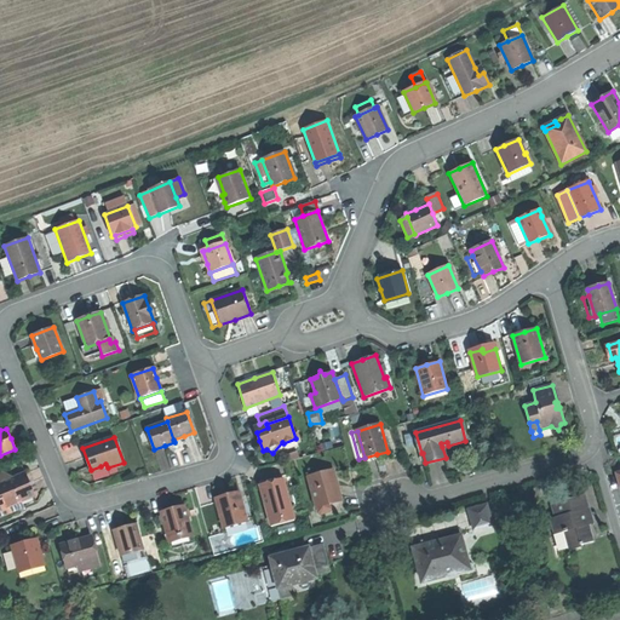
[(333,471),(309,477),(319,514),(321,515),(329,512),(331,510),(329,504),(332,500),(337,499),(340,498),(333,471)]
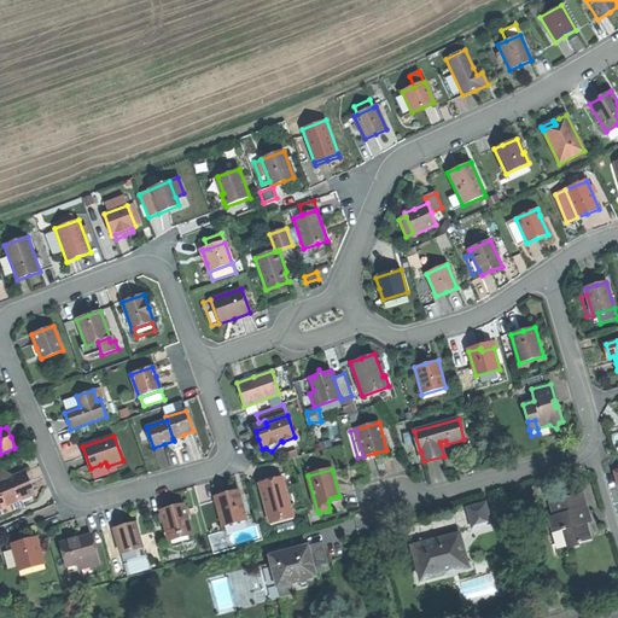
[(5,481),(0,482),(0,491),(5,502),(18,496),(21,500),(30,496),(35,494),(30,484),(25,472),(5,481)]
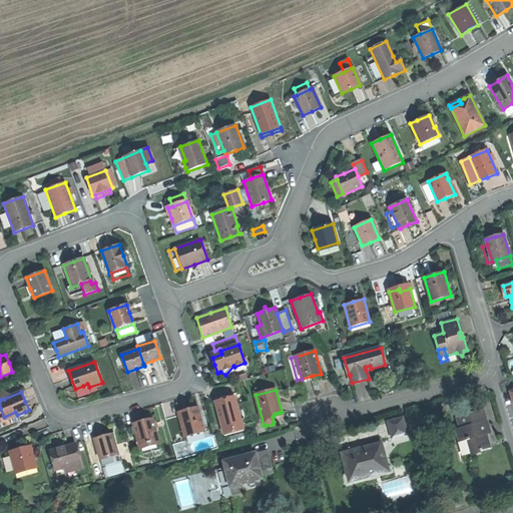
[(224,399),(215,402),(223,431),(242,427),(234,397),(224,399)]
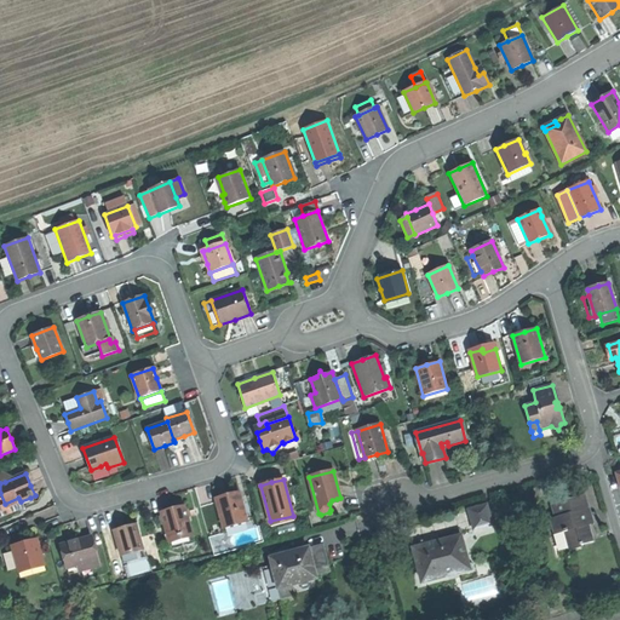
[(227,495),(216,498),(224,526),(247,520),(239,492),(227,495)]
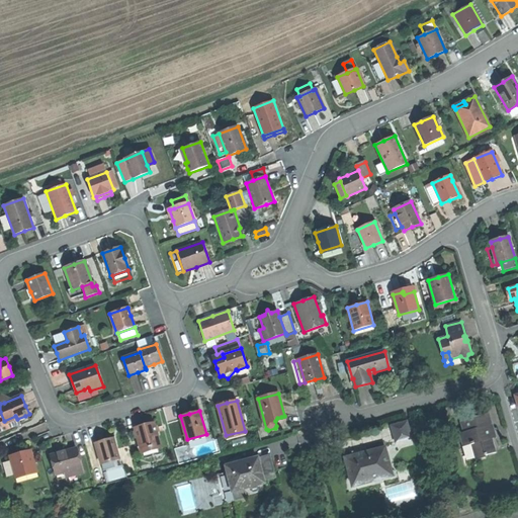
[(489,414),(460,421),(464,433),(459,434),(463,446),(471,443),(475,454),(484,451),(485,456),(496,452),(492,438),(490,430),(493,429),(492,424),(489,414)]
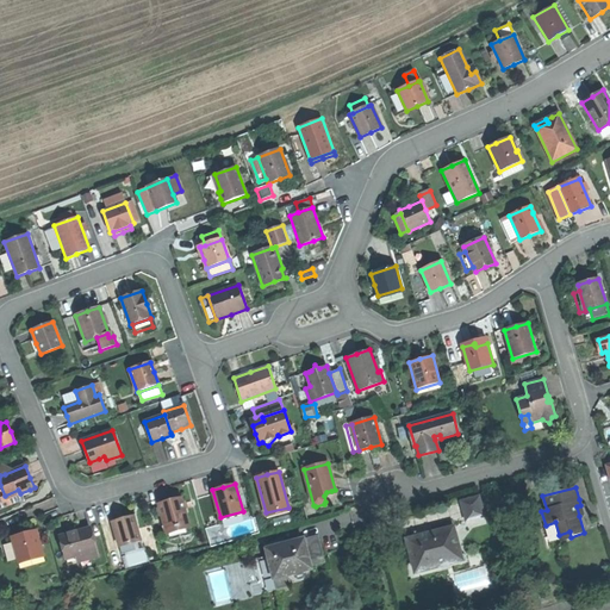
[(18,490),(5,496),(7,503),(8,505),(32,496),(30,490),(20,493),(18,490)]
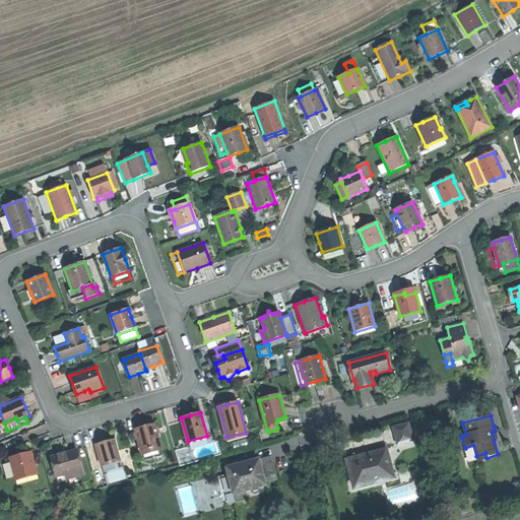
[(144,428),(135,430),(141,453),(143,452),(160,447),(154,425),(144,428)]
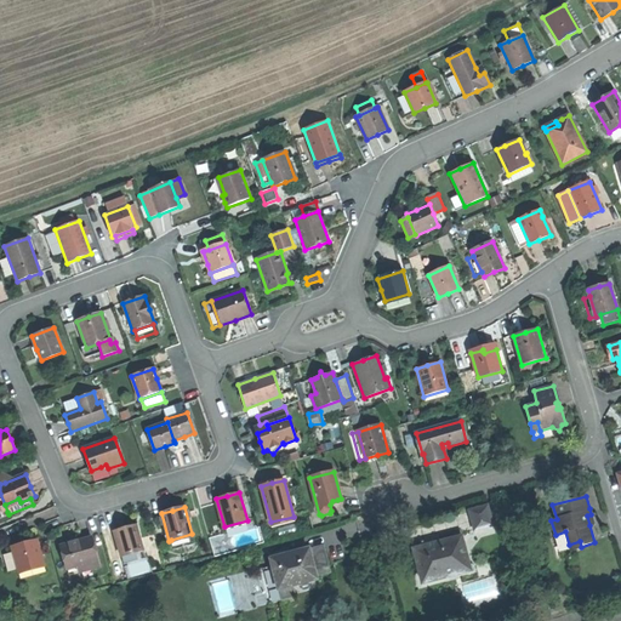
[(486,507),(469,512),(476,530),(493,525),(486,507)]
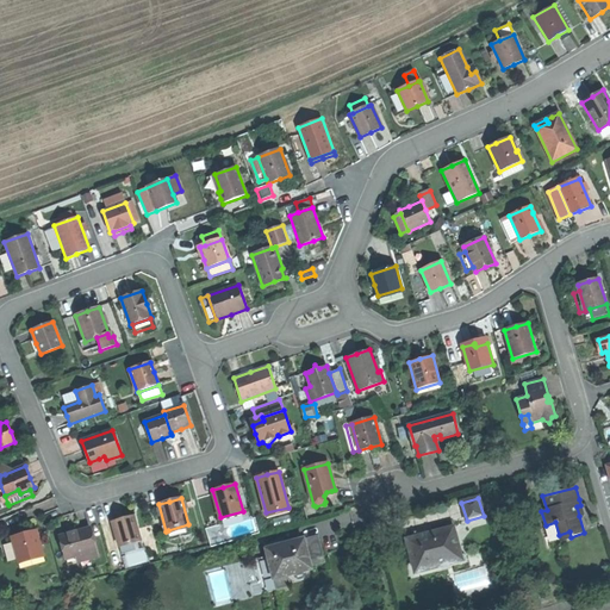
[(246,520),(243,511),(221,517),(223,527),(246,520)]
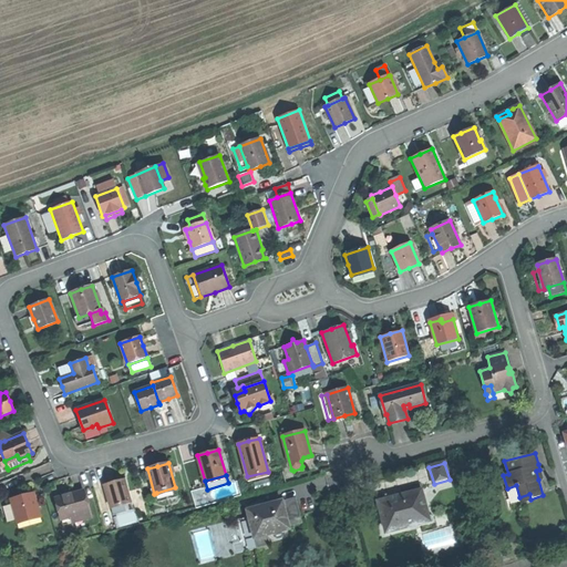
[(113,483),(105,485),(111,508),(131,503),(125,485),(122,486),(121,481),(113,483)]
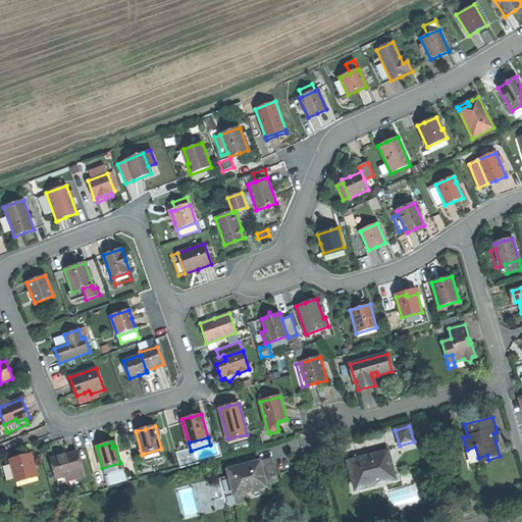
[(471,464),(479,462),(478,458),(475,447),(467,450),(471,464)]
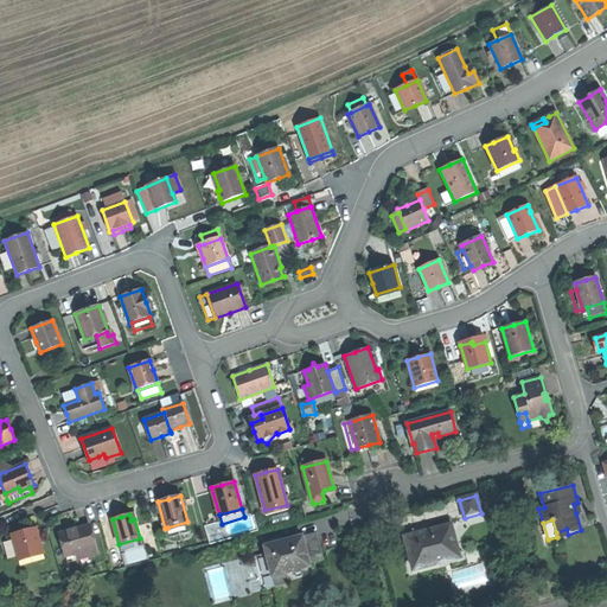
[(190,531),(187,522),(167,528),(168,537),(190,531)]
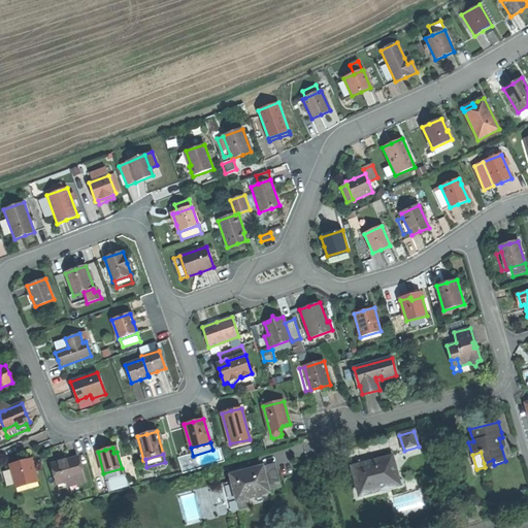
[(63,461),(52,464),(58,484),(84,476),(78,457),(63,461)]
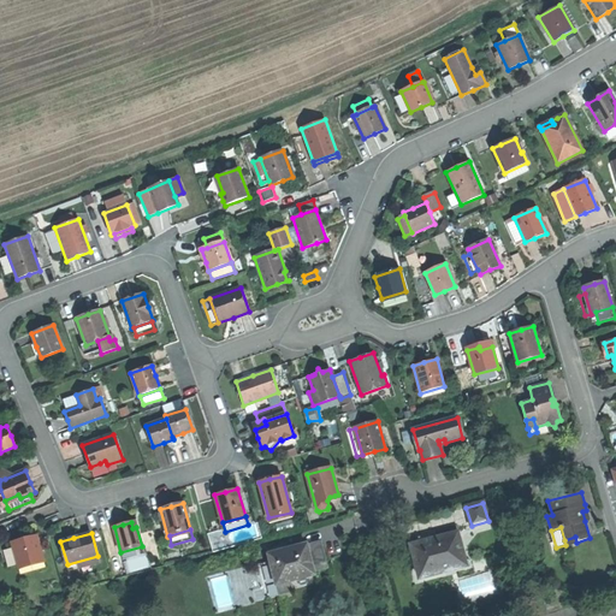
[(433,542),(425,544),(433,574),(443,572),(442,568),(465,562),(457,533),(444,537),(432,540),(433,542)]
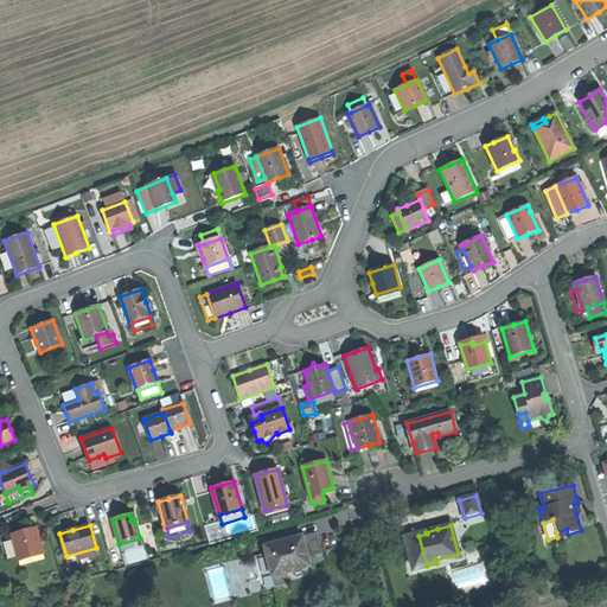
[(26,531),(12,535),(19,561),(44,554),(37,528),(26,531)]
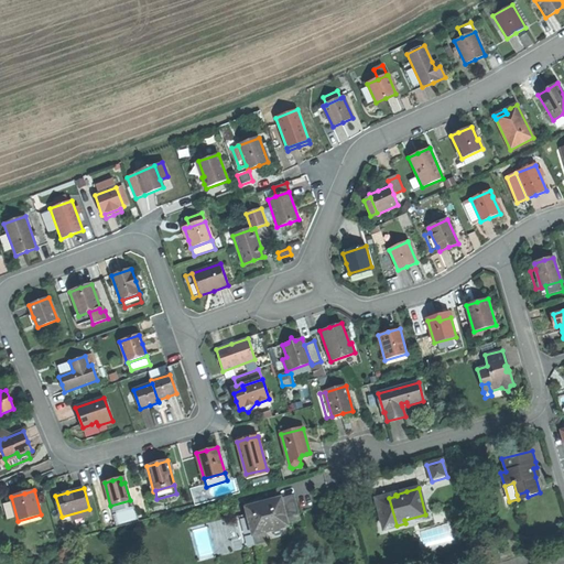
[(389,496),(377,499),(384,529),(397,525),(389,498),(389,496)]
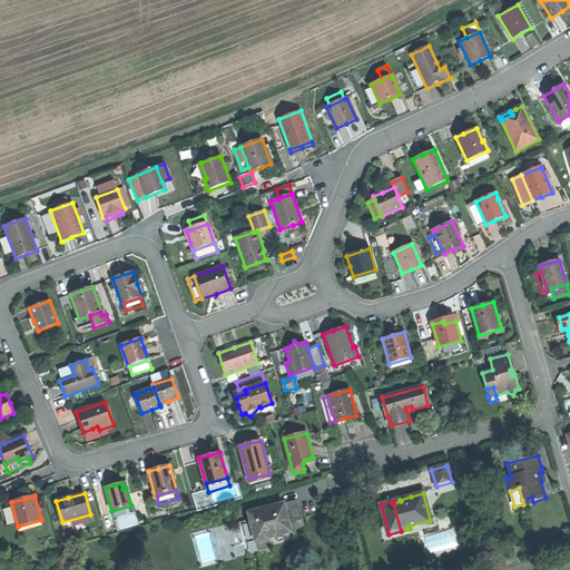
[(287,523),(302,519),(300,513),(297,502),(283,505),(287,523)]
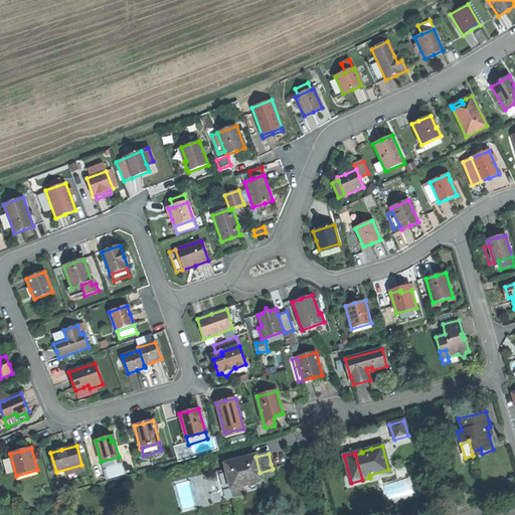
[(121,464),(119,457),(101,462),(103,469),(121,464)]
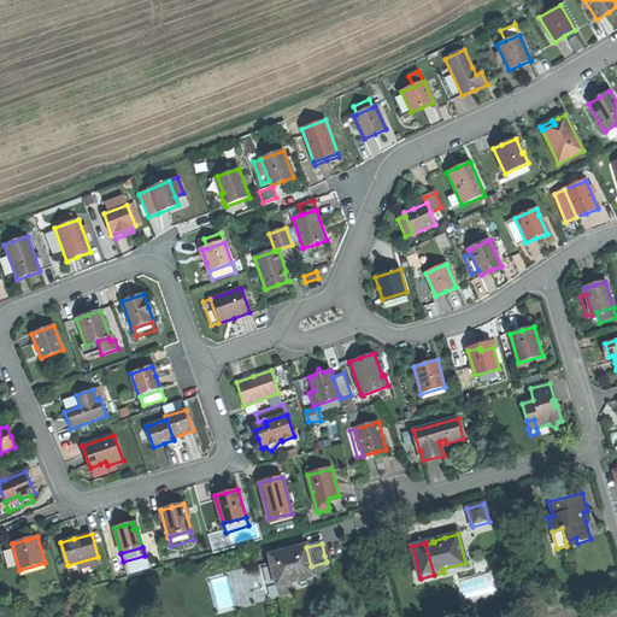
[(280,554),(270,557),(271,563),(281,597),(293,593),(289,579),(312,573),(311,566),(306,547),(280,554)]
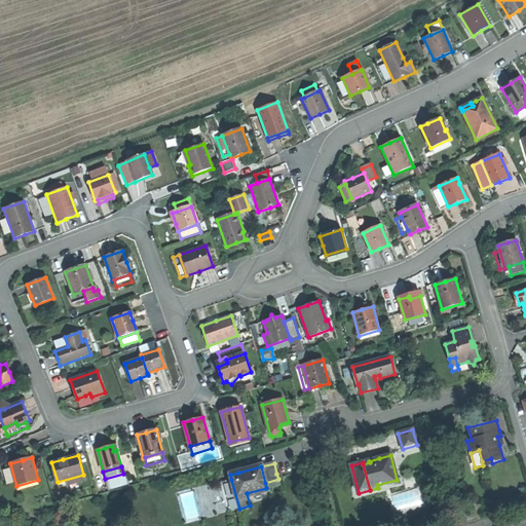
[(84,479),(83,475),(58,482),(59,486),(84,479)]
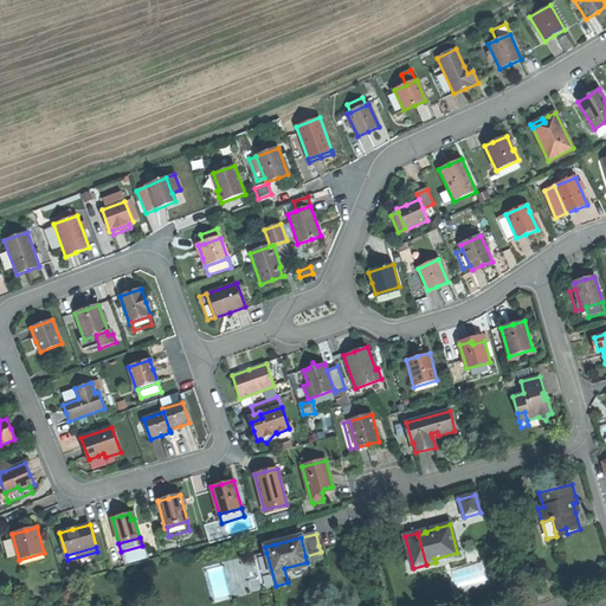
[(321,552),(305,556),(307,562),(322,558),(321,552)]
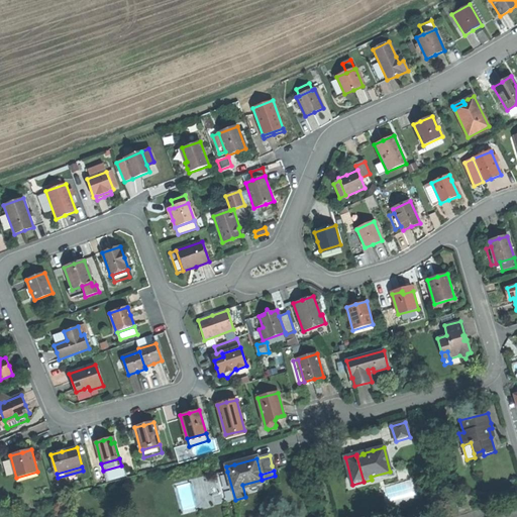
[(38,475),(37,472),(16,478),(17,481),(38,475)]
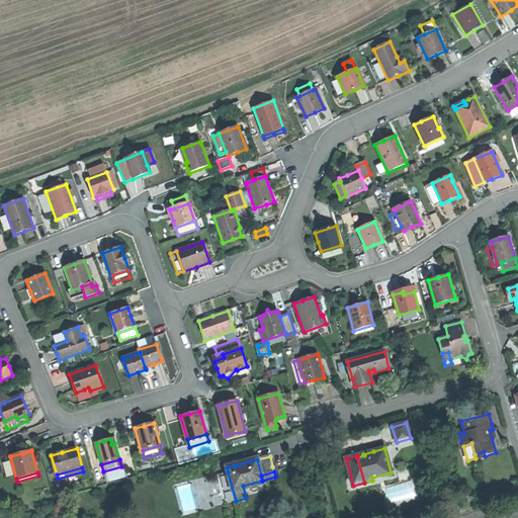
[(225,504),(236,501),(228,472),(217,476),(225,504)]
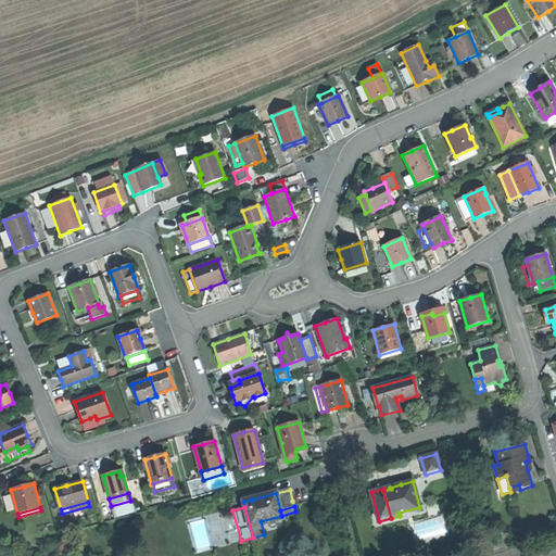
All buildings are outlined.
